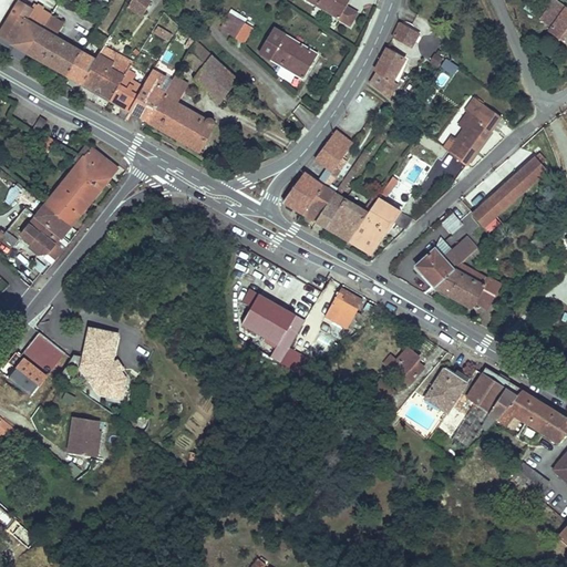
[(2,34),(33,52),(47,28),(31,18),(35,10),(32,8),(34,4),(26,0),(23,0),(17,10),(2,34)]
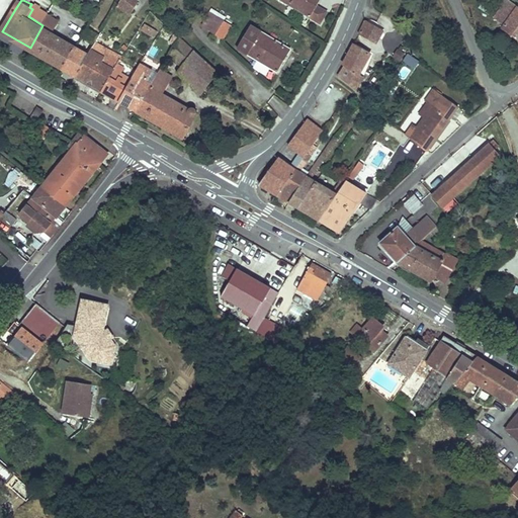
[(124,0),(119,9),(132,17),(141,0),(124,0)]
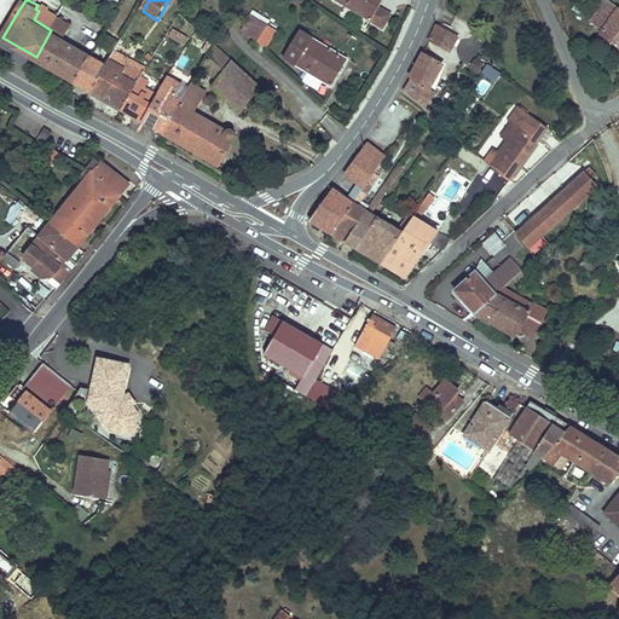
[(377,5),(380,0),(342,0),(376,22),(388,30),(397,17),(385,10),(377,5)]
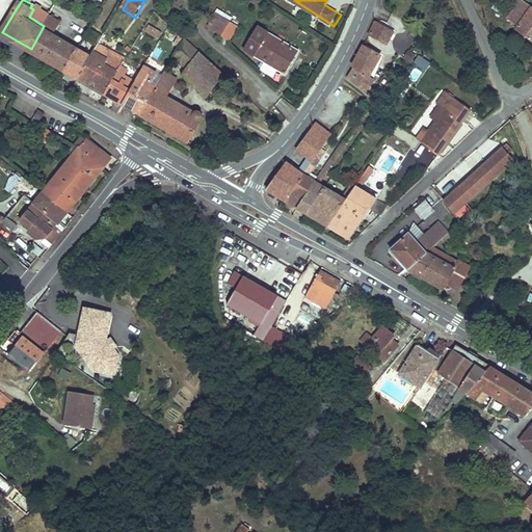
[(33,2),(32,4),(30,7),(33,9),(35,10),(38,5),(33,2)]
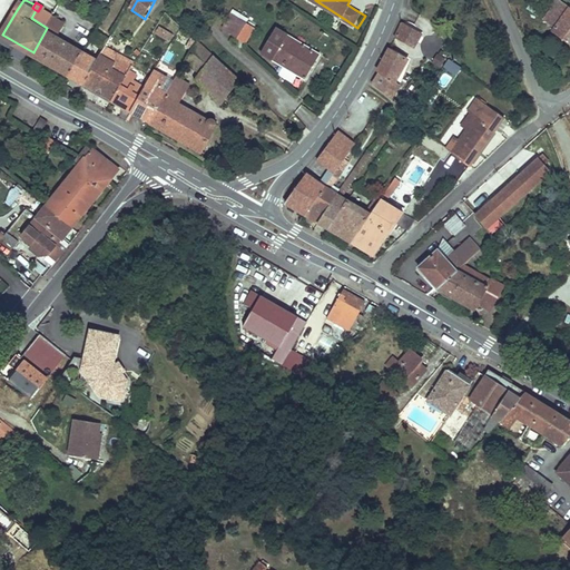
[(531,2),(526,9),(536,16),(541,8),(531,2)]
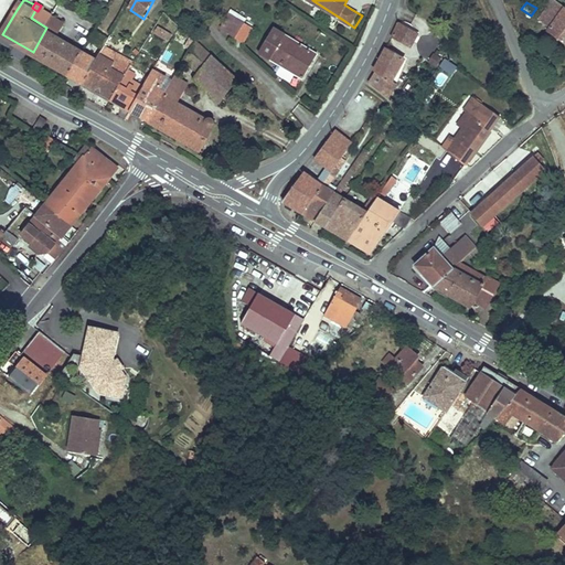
[(553,9),(540,29),(544,32),(562,6),(557,2),(553,9)]
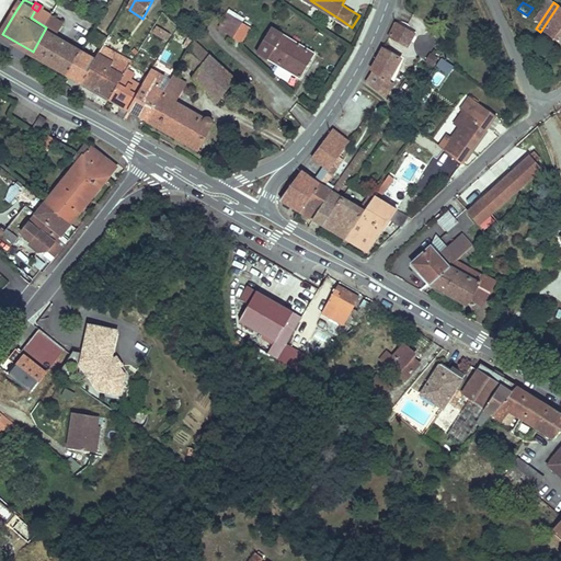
[(540,32),(560,46),(560,8),(558,6),(540,32)]
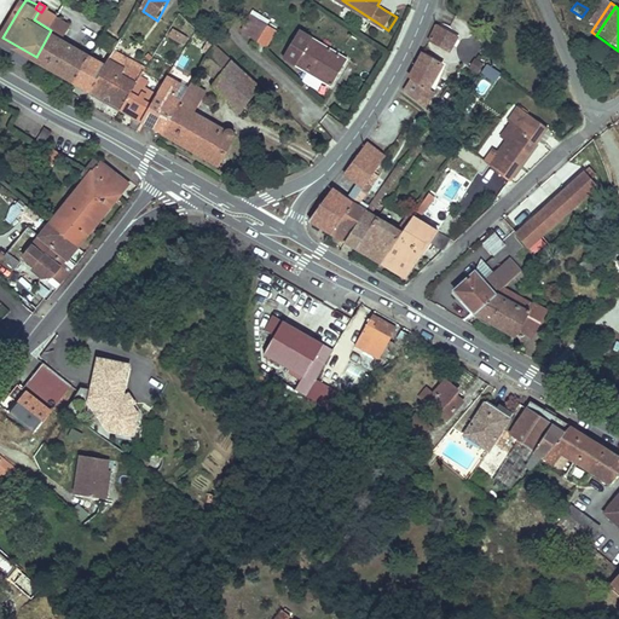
[(278,29),(252,12),(243,28),(268,45),(278,29)]
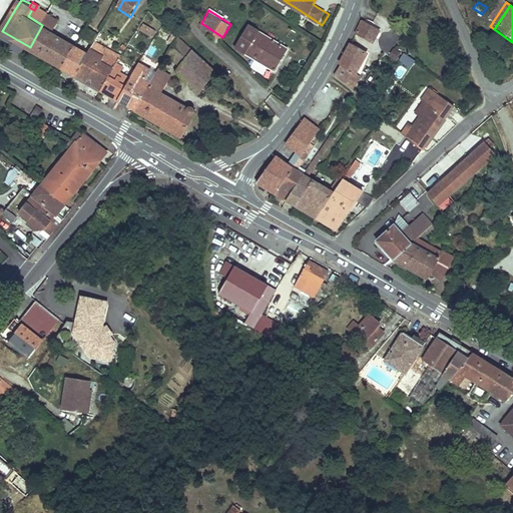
[(376,32),(360,21),(355,35),(368,44),(376,32)]
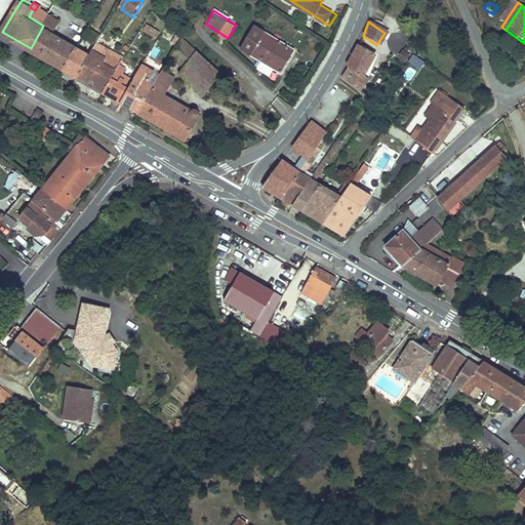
[(297,50),(257,25),(243,47),(283,73),(297,50)]
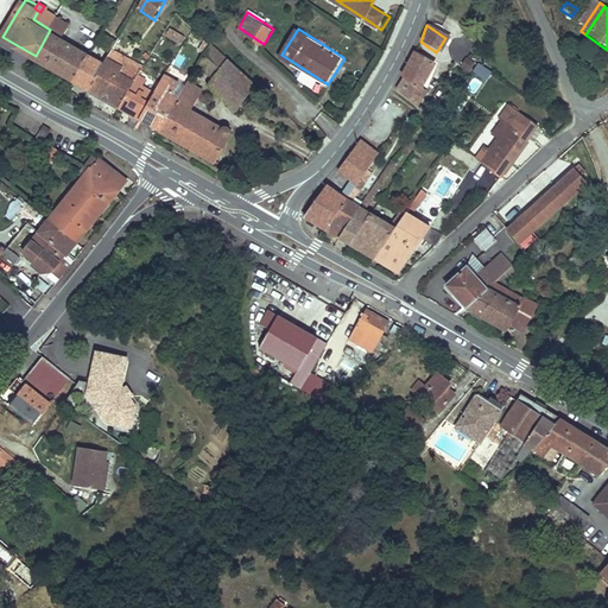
[(50,30),(36,56),(77,81),(93,54),(50,30)]
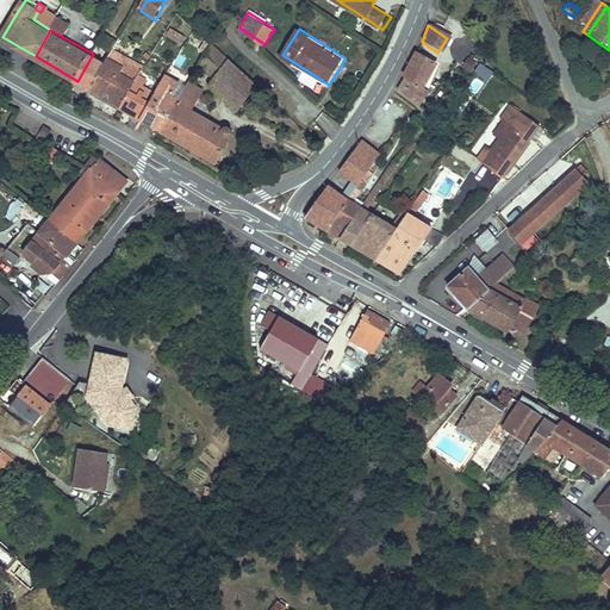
[(120,43),(117,41),(119,36),(110,30),(99,47),(112,56),(114,50),(120,43)]
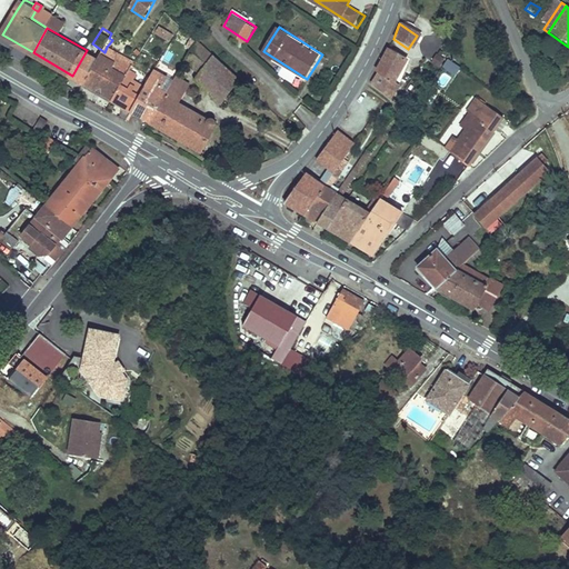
[(172,46),(177,38),(163,30),(159,38),(172,46)]
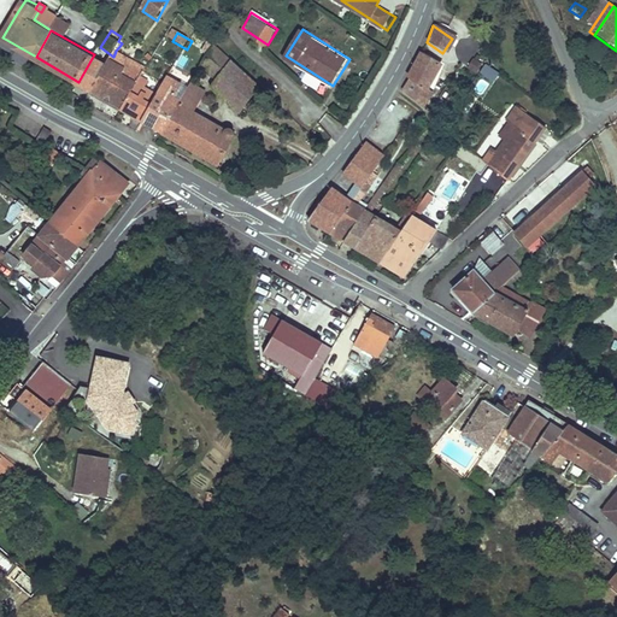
[(234,62),(216,46),(200,75),(206,78),(212,70),(221,77),(234,62)]
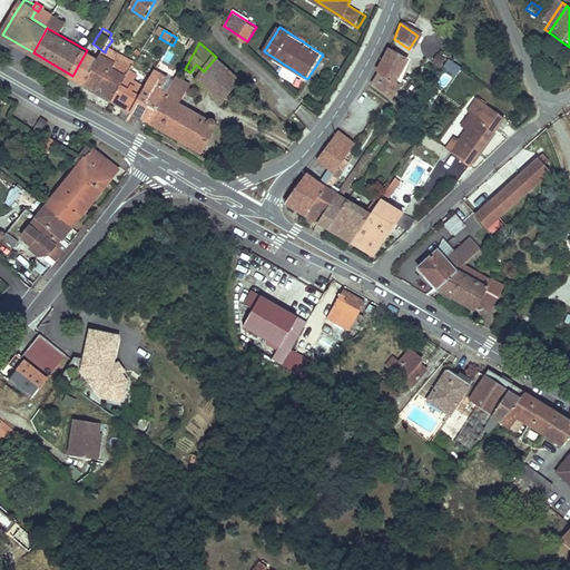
[(100,59),(87,84),(115,100),(133,70),(135,65),(107,47),(105,52),(100,59)]
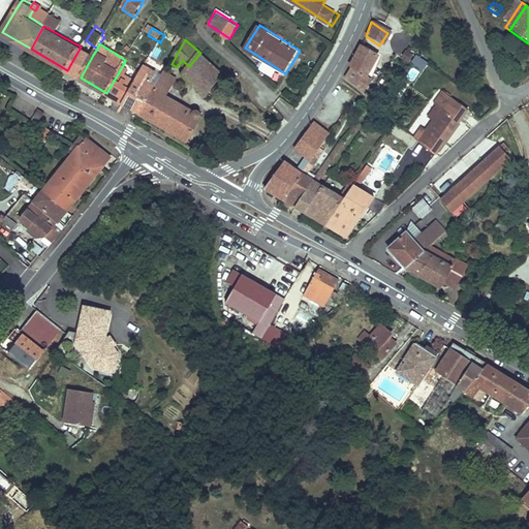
[(81,47),(67,70),(81,78),(93,55),(81,47)]
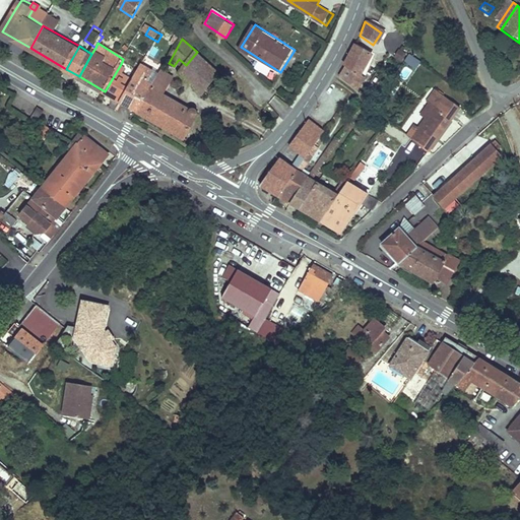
[(358,75),(368,57),(353,48),(349,56),(344,66),(336,79),(338,80),(350,87),(351,84),(358,75)]
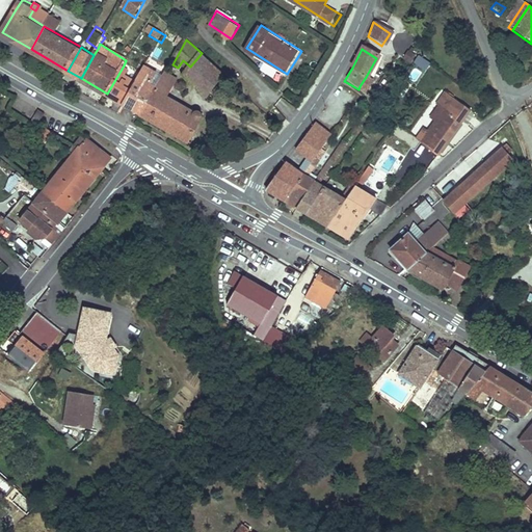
[(413,63),(416,53),(407,50),(403,60),(413,63)]
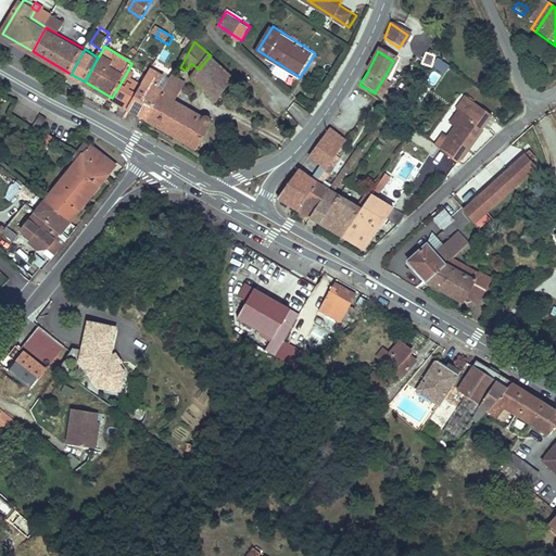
[(199,70),(193,76),(217,98),(236,77),(211,55),(199,70)]
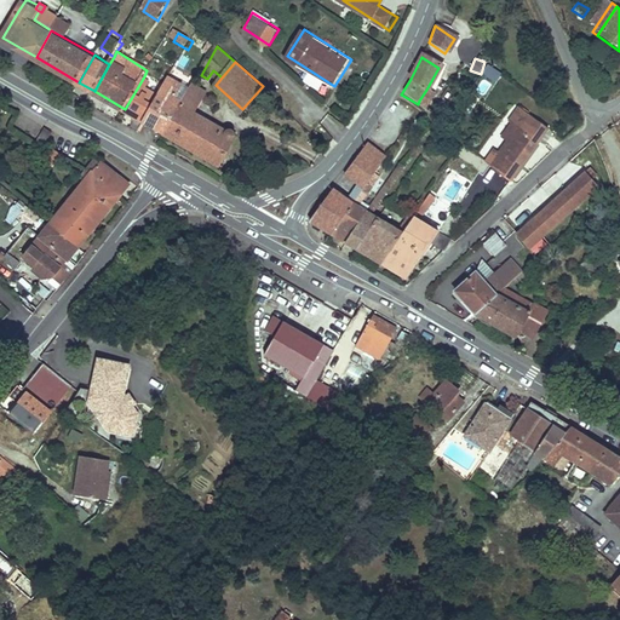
[(488,65),(483,74),(495,81),(500,74),(488,65)]
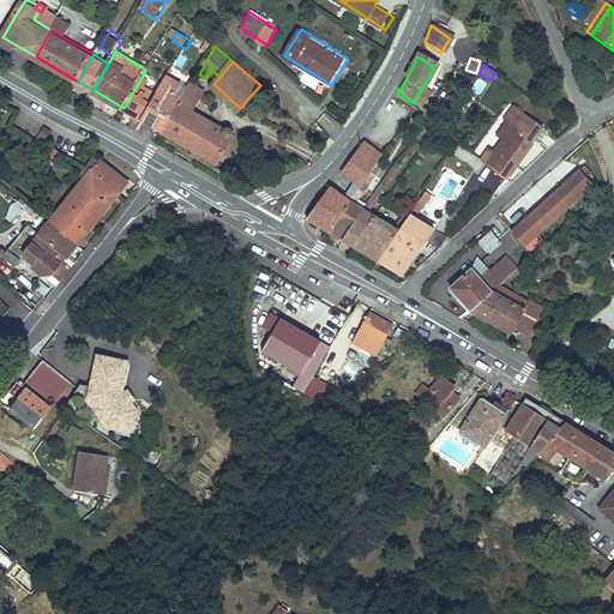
[(143,76),(124,108),(145,121),(160,96),(148,89),(151,80),(143,76)]
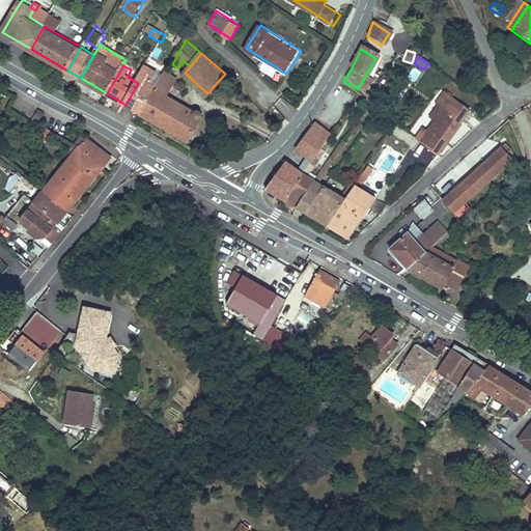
[(138,83),(126,105),(143,115),(165,75),(148,65),(138,83)]
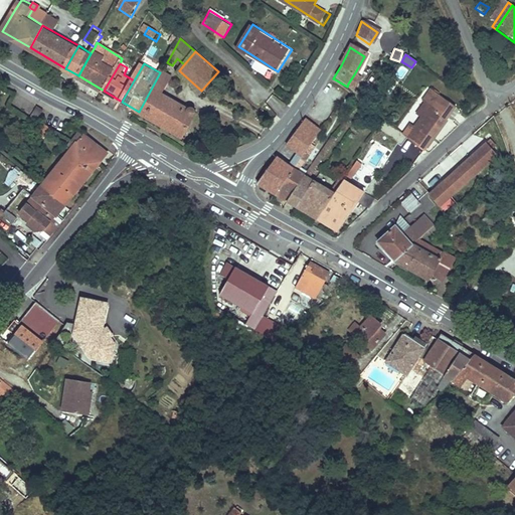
[(160,72),(139,112),(186,138),(199,115),(166,95),(175,76),(163,68),(160,72)]
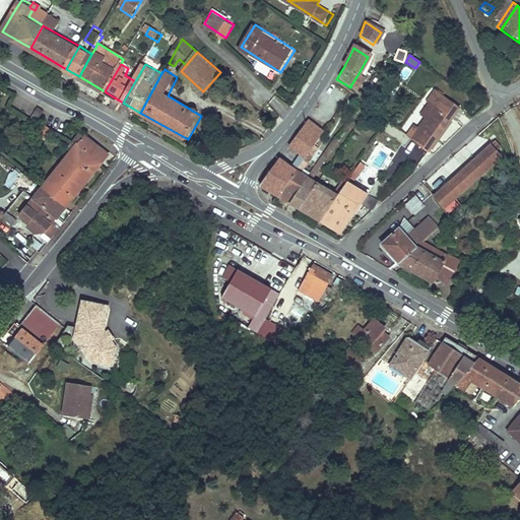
[(358,88),(363,78),(358,75),(351,84),(350,87),(355,91),(358,88)]
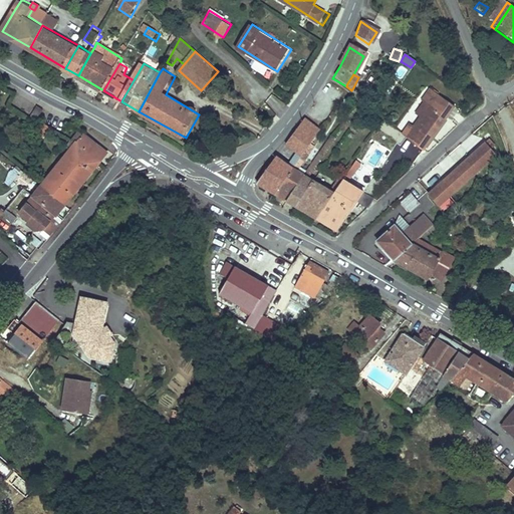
[(465,85),(461,90),(469,95),(473,90),(465,85)]
